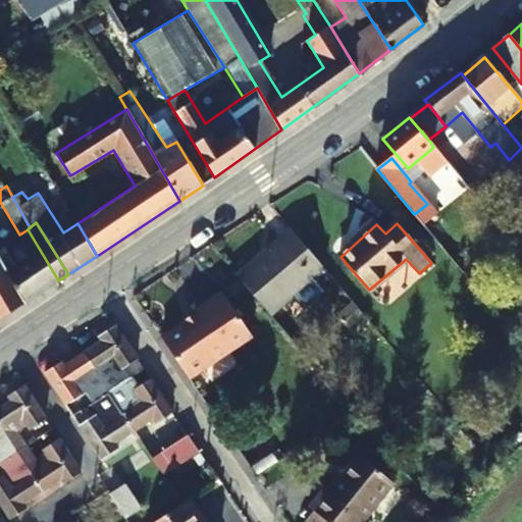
[(58,280),(28,229),(19,235),(49,286),(58,280)]
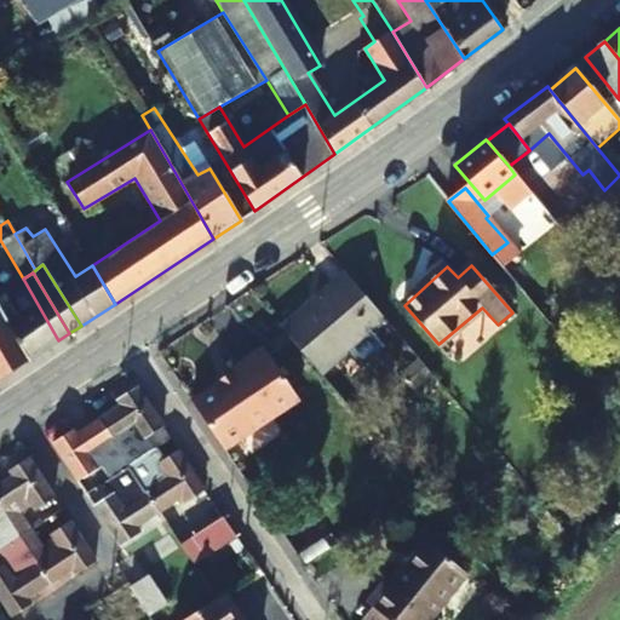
[(385,320),(348,274),(281,328),(322,375),(349,351),(361,366),(384,346),(371,332),(385,320)]
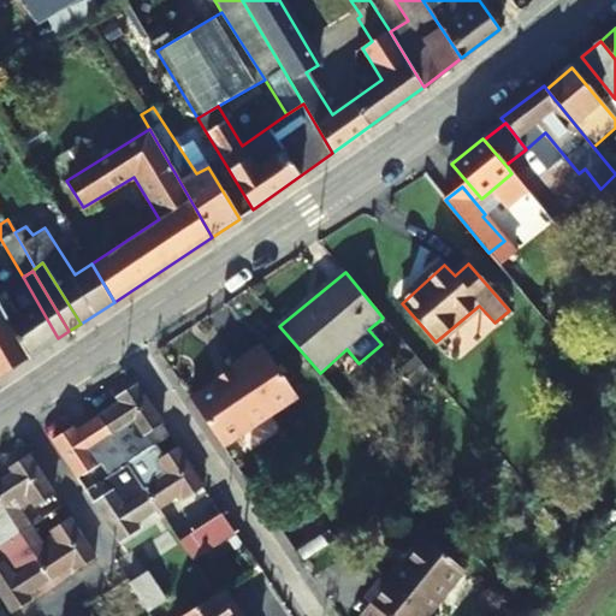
[(0,307),(28,359),(58,338),(23,277),(0,290),(0,307)]
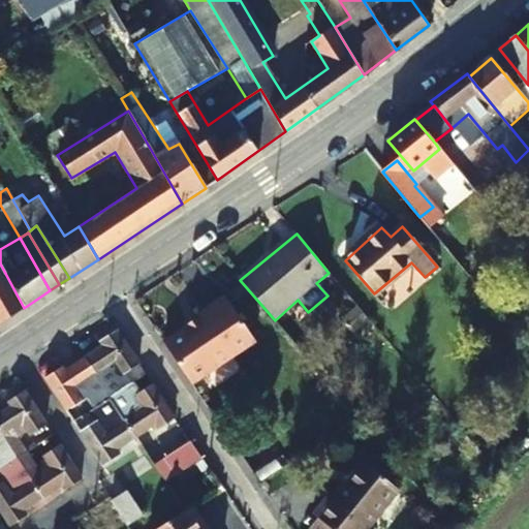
[(0,322),(24,308),(0,263),(0,322)]
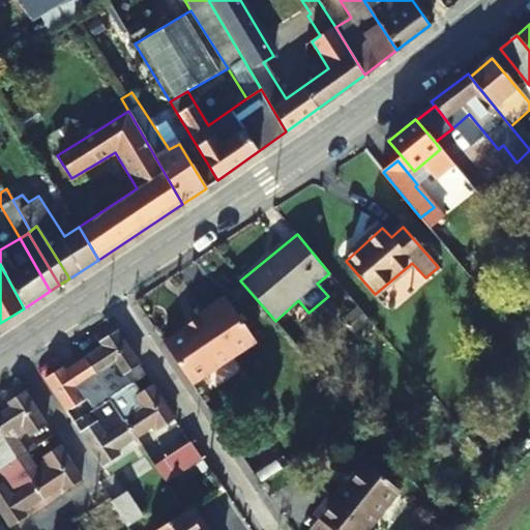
[(257,340),(225,295),(199,313),(204,320),(188,330),(187,328),(164,345),(192,385),(257,340)]
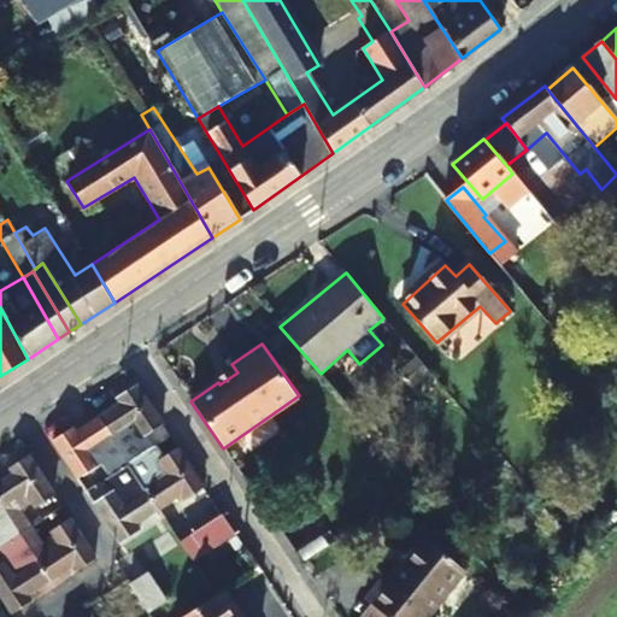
[(121,403),(97,419),(127,465),(151,450),(141,435),(159,424),(136,388),(117,399),(121,403)]
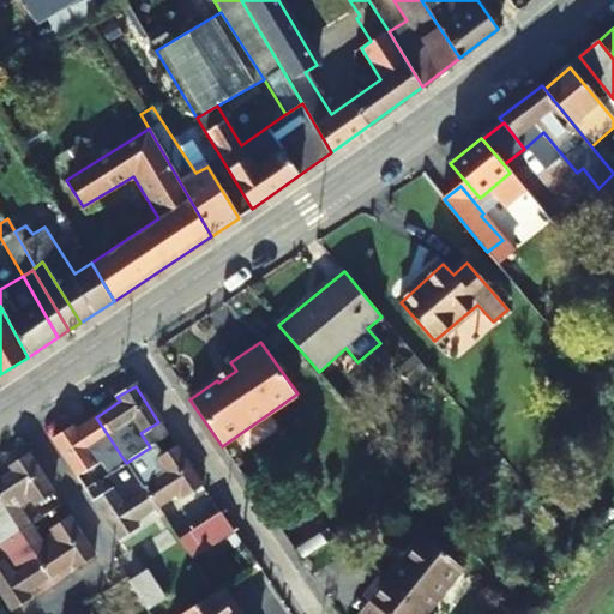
[(103,453),(115,470),(126,463),(96,417),(76,432),(72,428),(54,440),(78,476),(96,464),(94,461),(103,453)]
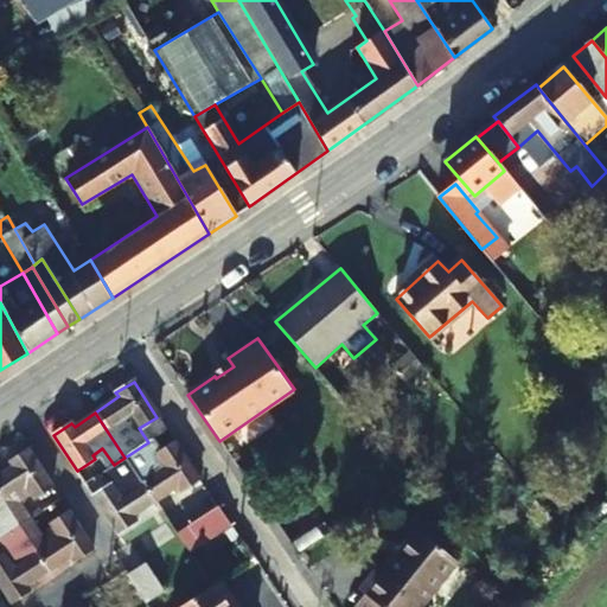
[(125,458),(153,502),(176,486),(180,491),(198,479),(174,442),(160,453),(152,439),(148,442),(125,458)]
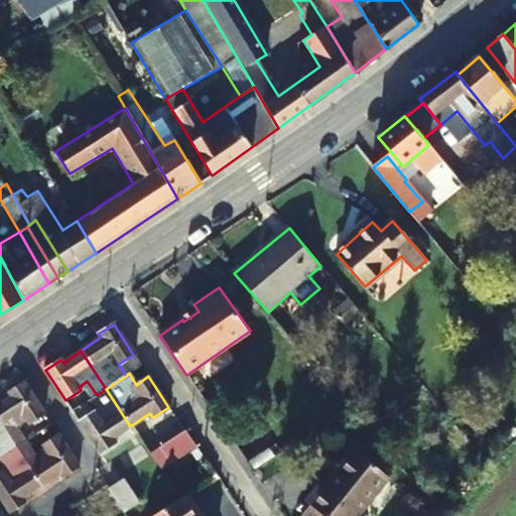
[(0,424),(16,448),(26,441),(17,428),(25,421),(28,424),(43,416),(23,385),(8,394),(10,397),(0,404),(0,424)]
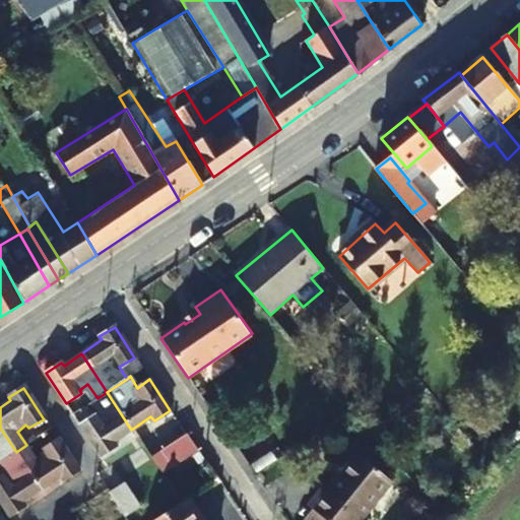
[(107,392),(98,398),(107,411),(96,418),(94,415),(80,426),(101,456),(116,446),(113,442),(131,430),(107,392)]
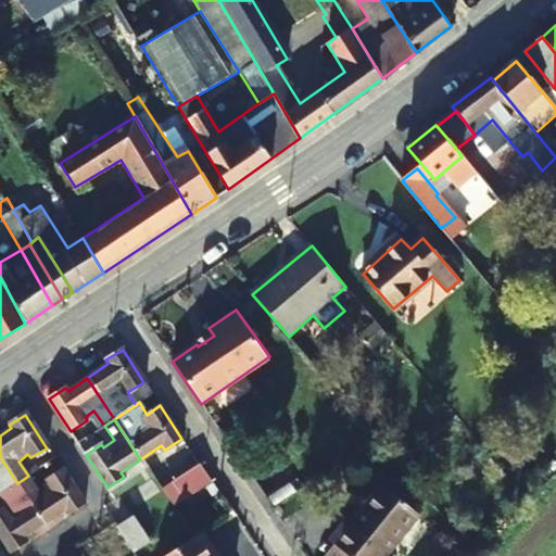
[(0,478),(8,490),(17,483),(0,457),(0,478)]
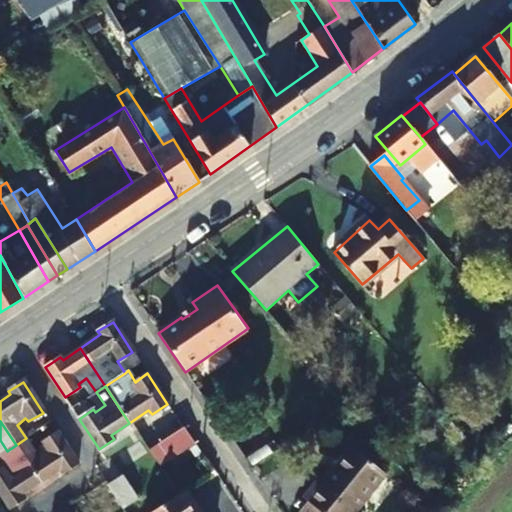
[(191,442),(183,430),(172,437),(180,450),(191,442)]
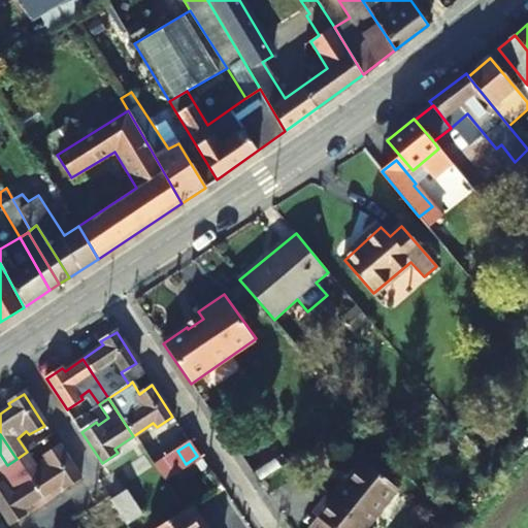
[(36,466),(27,452),(17,459),(41,497),(61,484),(63,488),(77,479),(59,449),(44,458),(45,460),(36,466)]
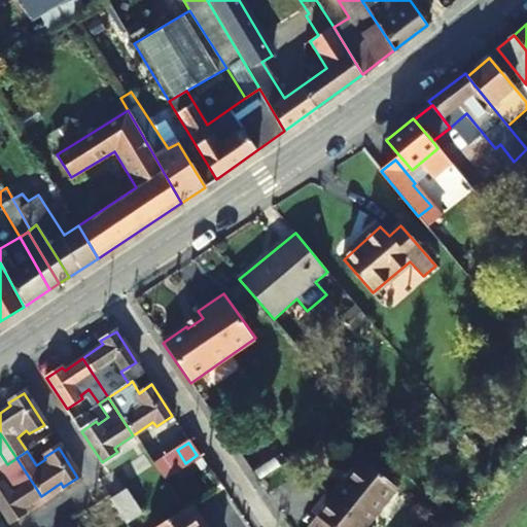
[(41,496),(16,458),(7,464),(15,478),(6,485),(4,482),(0,485),(0,511),(8,523),(25,512),(23,507),(41,496)]
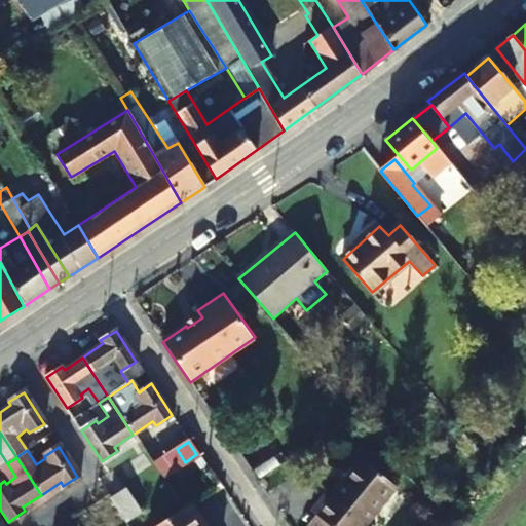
[(354,525),(392,489),(360,457),(325,492),(321,489),(306,503),(327,525),(354,525)]
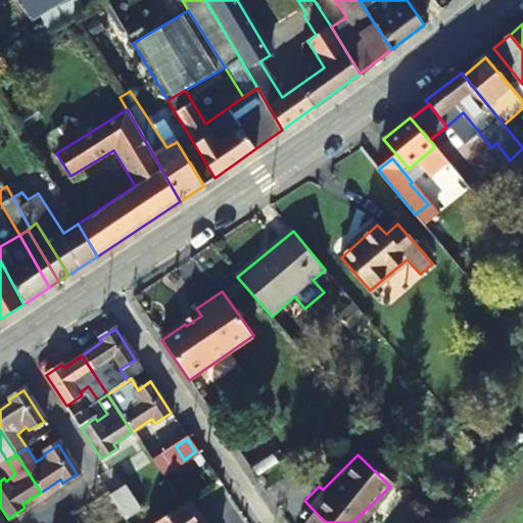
[(202,464),(197,456),(191,461),(196,468),(202,464)]
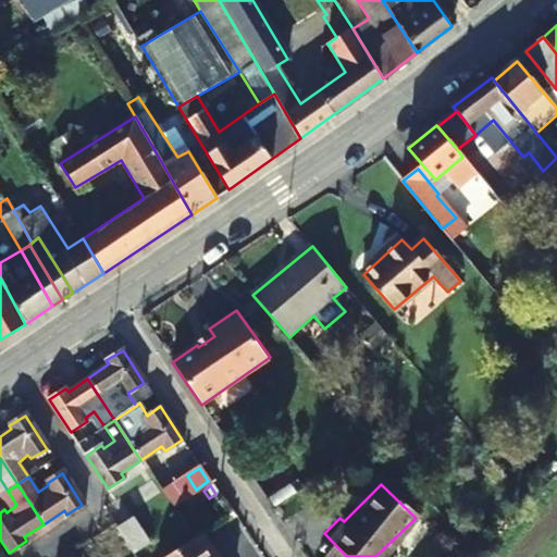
[(174,511),(162,493),(139,507),(151,525),(174,511)]
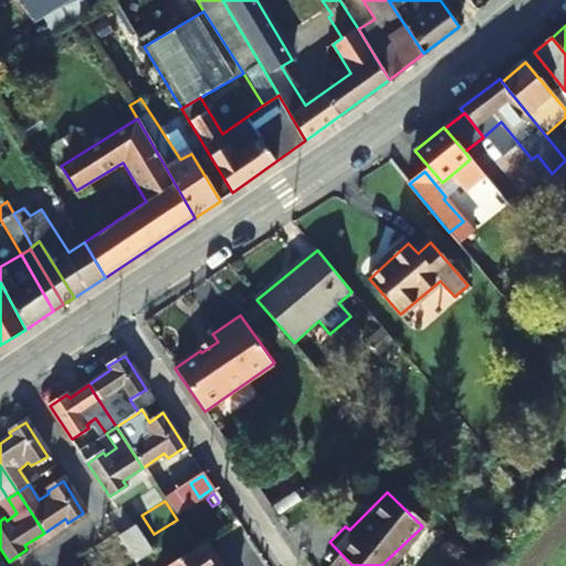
[(155,553),(136,527),(118,537),(136,565),(155,553)]
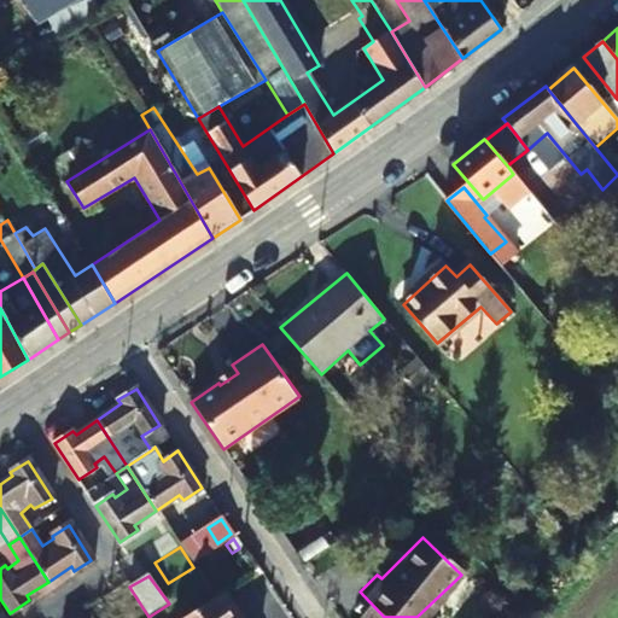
[(244,617),(226,592),(214,599),(184,617),(244,617)]
